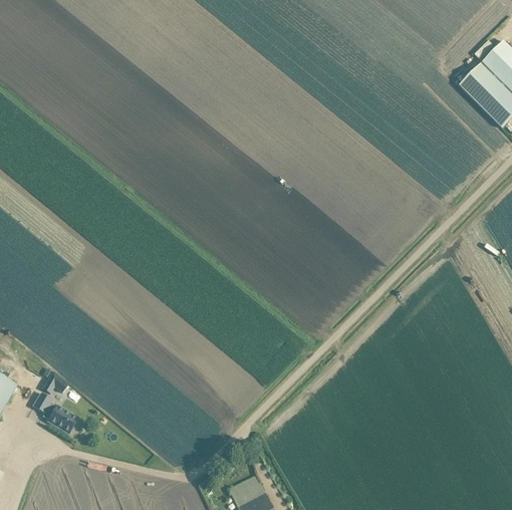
[(481,60),(458,84),(500,126),(501,125),(511,114),(511,48),(503,39),(481,60)]
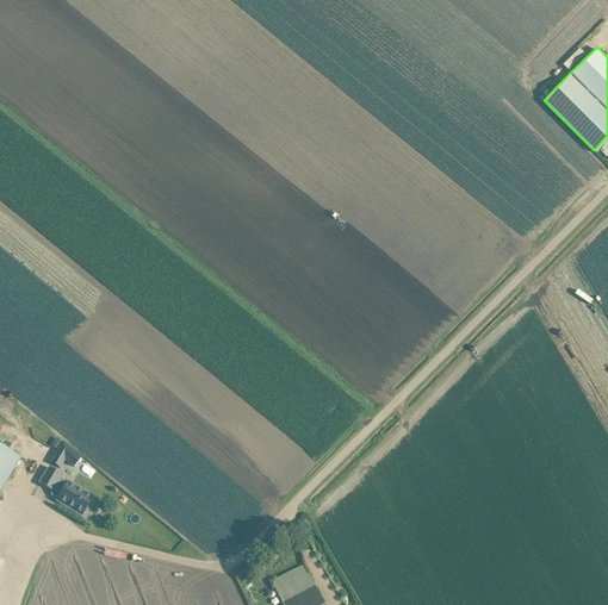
[(61,440),(49,460),(57,465),(62,455),(72,463),(79,454),(61,440)]
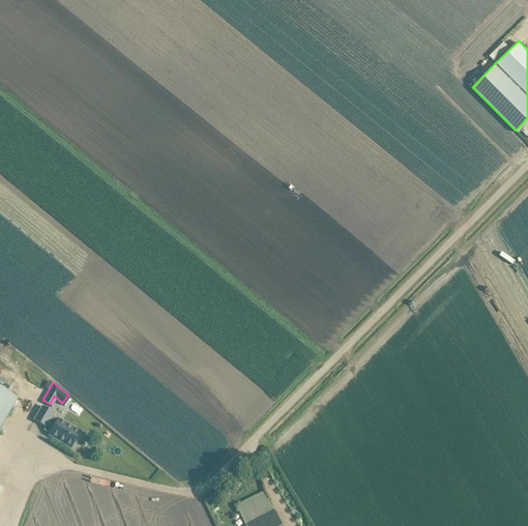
[(0,424),(17,396),(0,385),(0,424)]
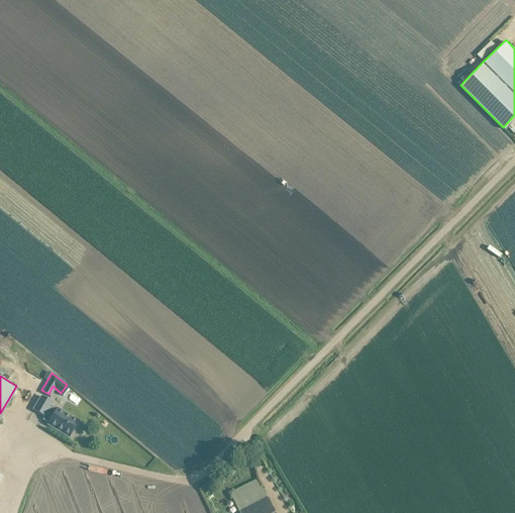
[(49,415),(45,422),(68,435),(70,430),(72,431),(76,424),(75,423),(77,418),(56,405),(56,406),(50,403),(52,401),(39,393),(31,407),(43,414),(44,412),(49,415)]
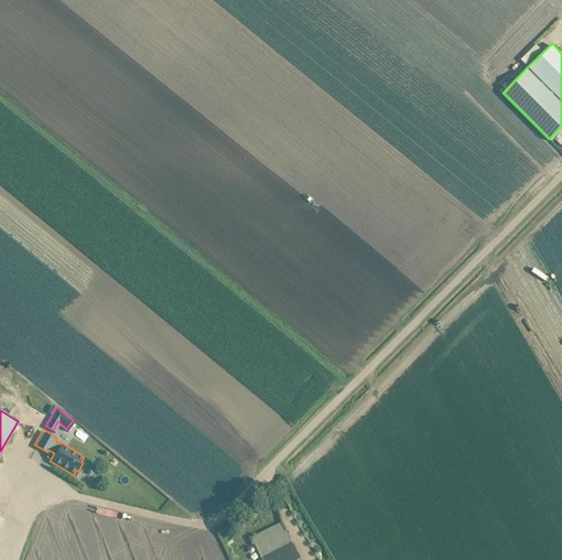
[(299,559),(293,548),(284,530),(279,520),(249,536),(260,559),(299,559)]
